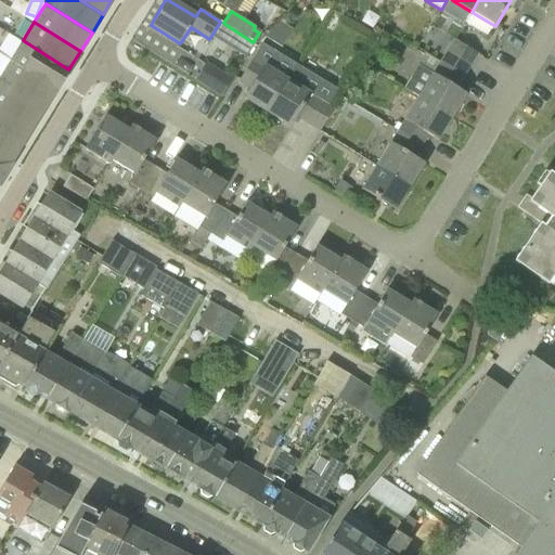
[(57,91),(72,71),(68,69),(23,40),(11,60),(56,90),(57,91)]
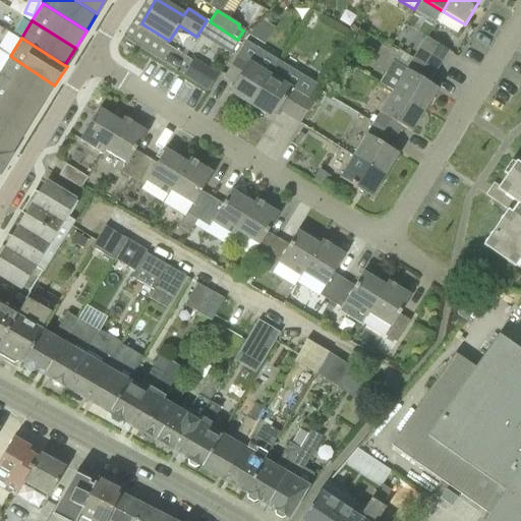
[(419,48),(442,62),(448,52),(442,48),(426,38),(425,38),(419,48)]
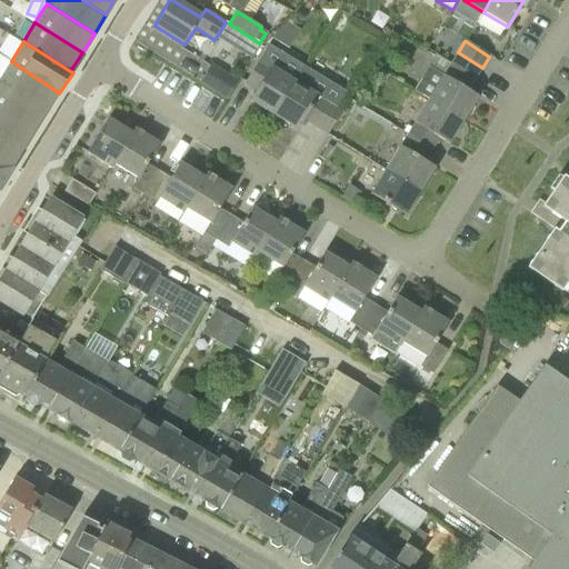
[(480,72),(482,68),(458,52),(451,65),(476,79),(480,72)]
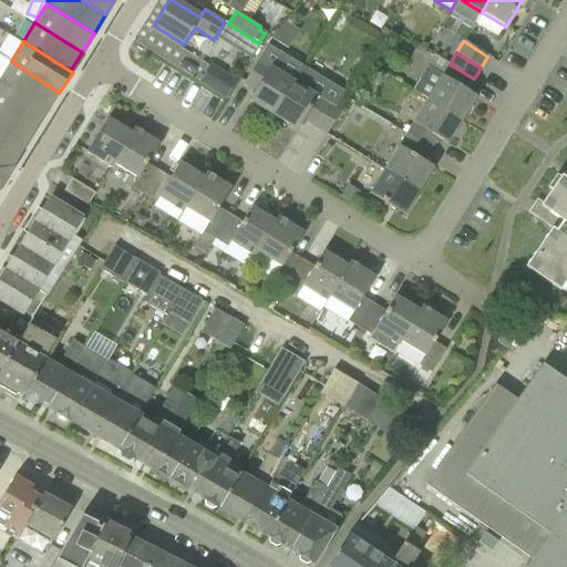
[(0,81),(47,110),(58,92),(11,61),(0,79),(0,81)]
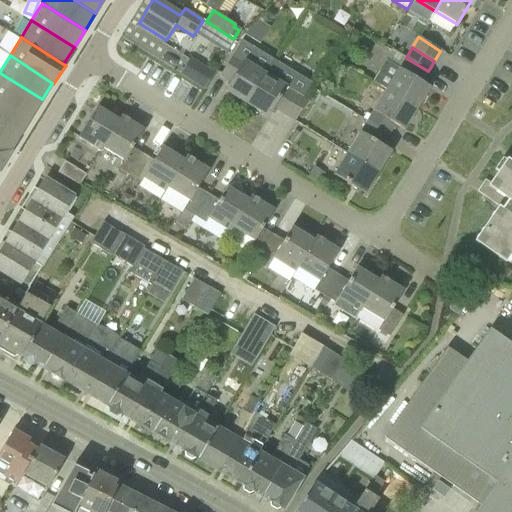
[(215,73),(191,58),(181,75),(205,90),(215,73)]
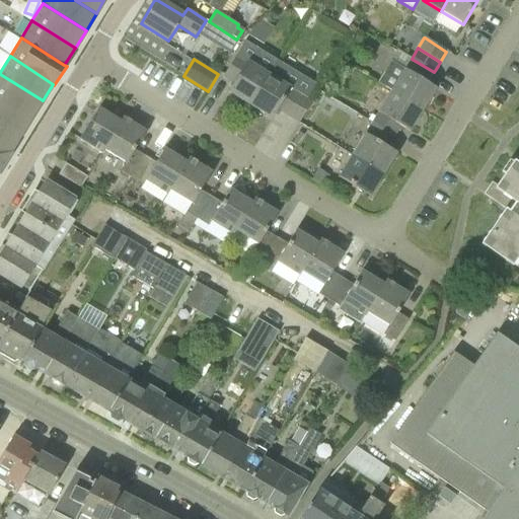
[(428,82),(434,72),(412,59),(397,80),(384,72),(377,83),(392,91),(423,110),(437,88),(428,82)]
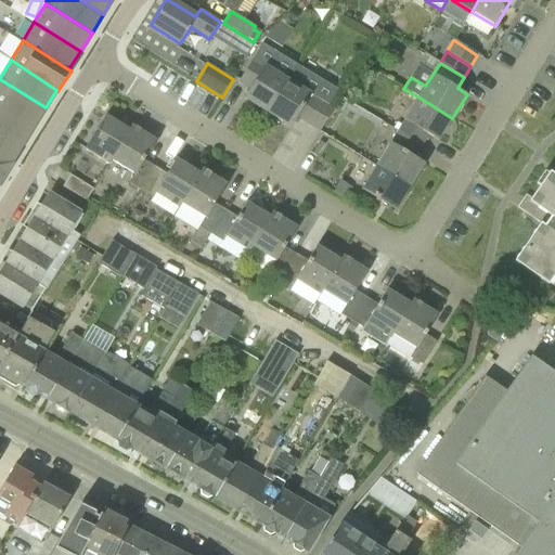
[(288,79),(265,65),(257,78),(245,71),(239,81),(249,89),(244,99),(268,114),(288,79)]
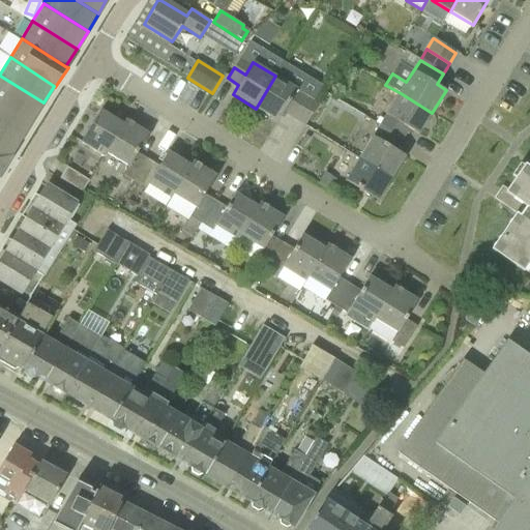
[(0,100),(32,120),(43,102),(0,76),(0,100)]
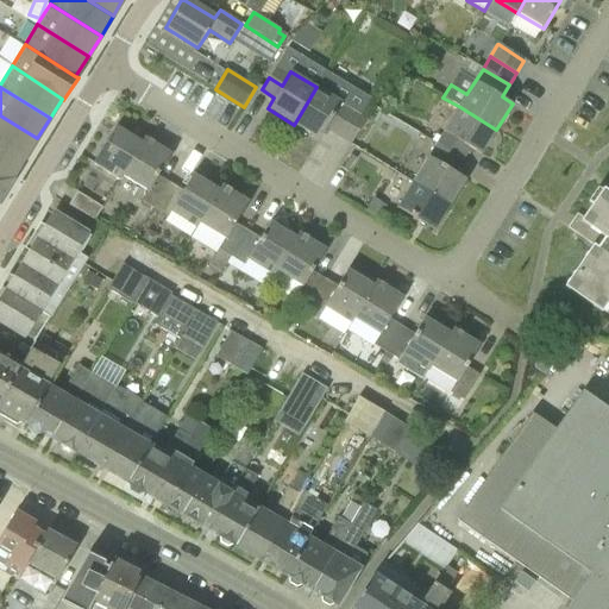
[(325,129),(338,137),(355,110),(341,102),(316,87),(294,125),(318,139),(325,129)]
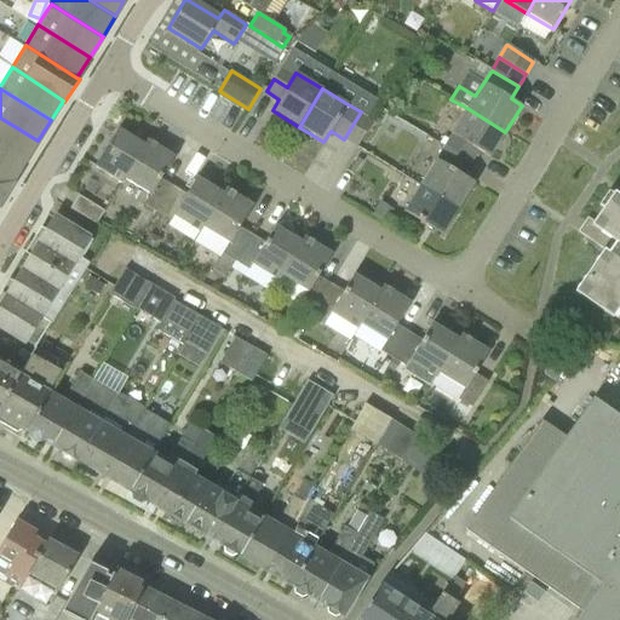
[(491,158),(505,132),(469,109),(445,148),(471,165),(480,150),(491,158)]
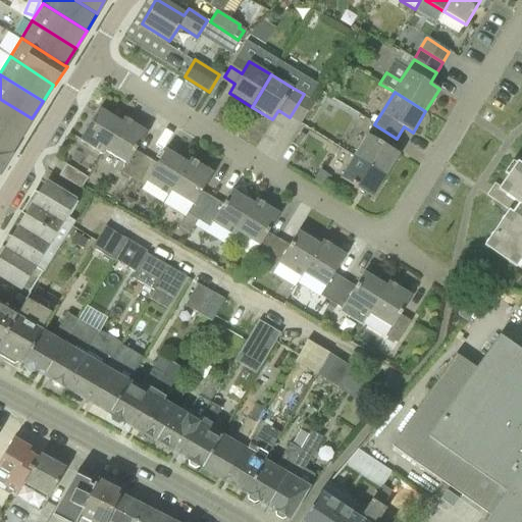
[(315,101),(304,94),(290,117),(301,123),(315,101)]
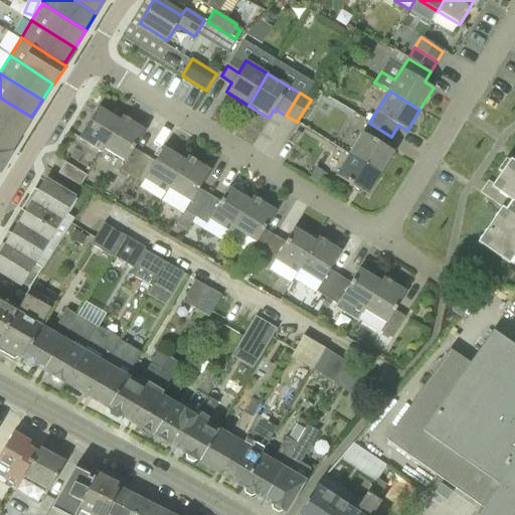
[(0,121),(21,134),(31,117),(0,98),(0,121)]
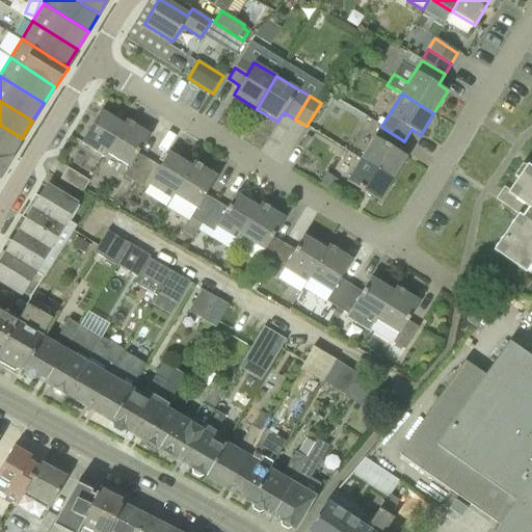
[(123,126),(100,111),(80,143),(104,158),(106,154),(107,154),(127,123),(126,122),(123,126)]
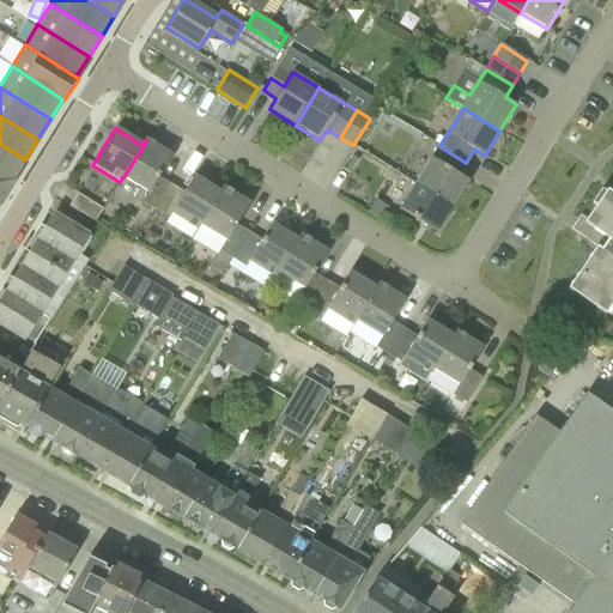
[(156,211),(171,186),(158,177),(171,157),(146,141),(123,177),(149,193),(143,202),(156,211)]
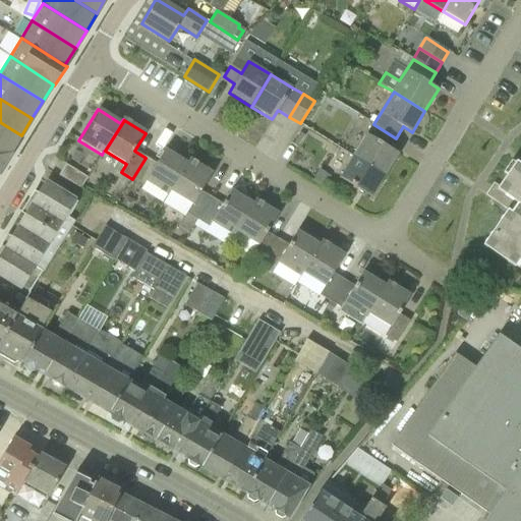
[(0,147),(10,154),(21,135),(0,122),(0,147)]
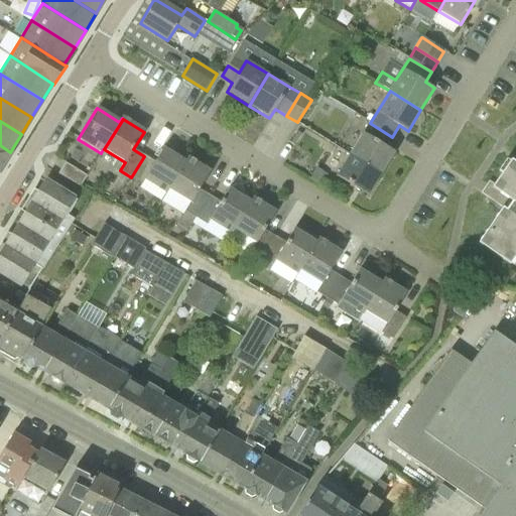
[(381,174),(395,152),(386,146),(392,137),(370,123),(350,155),(381,174)]
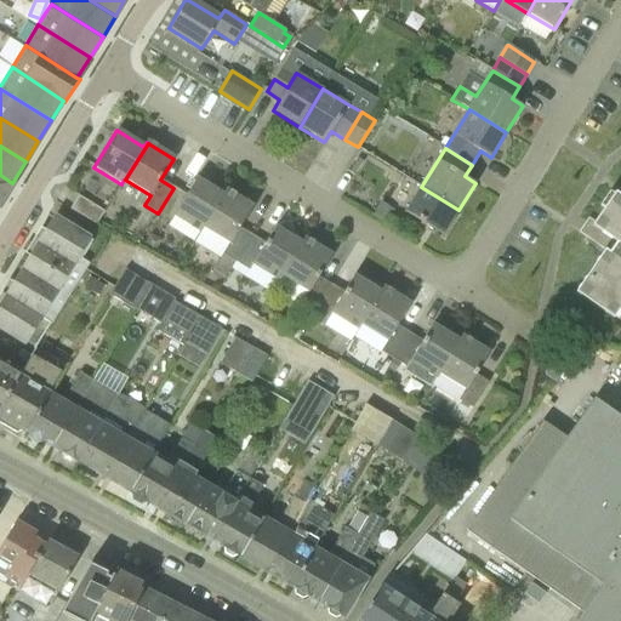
[(13,183),(12,183),(0,175),(0,204),(13,183)]
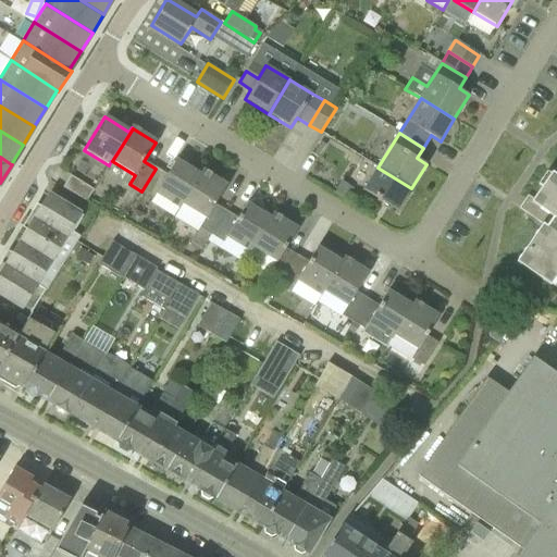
[(199,174),(175,160),(166,174),(156,169),(141,192),(152,199),(156,195),(178,209),(182,205),(183,205),(203,171),(202,170),(199,174)]
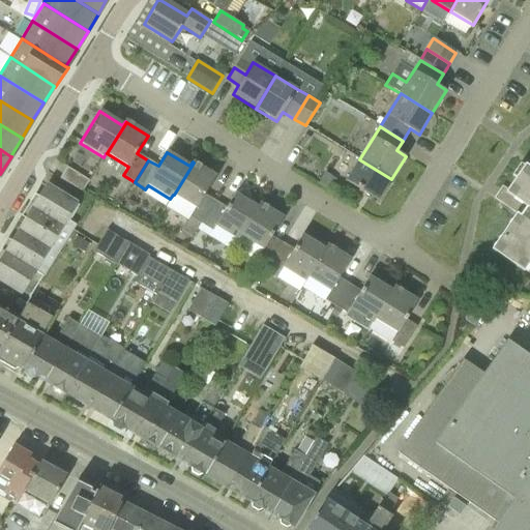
[(378,201),(391,179),(359,159),(347,180),(378,201)]
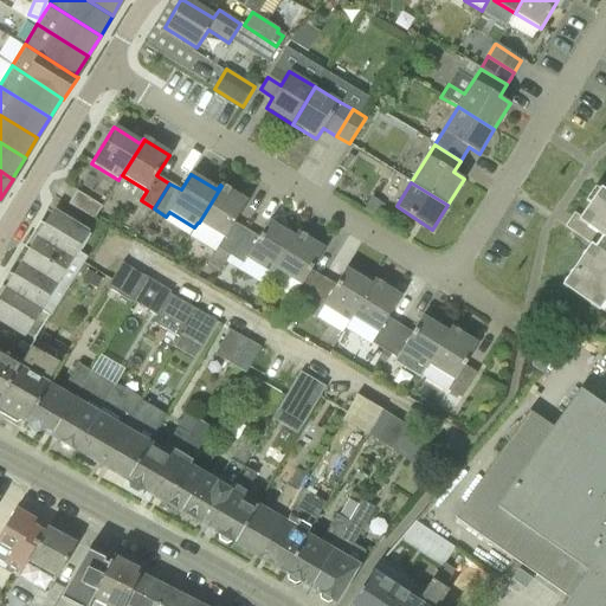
[(231,257),(247,231),(233,223),(246,200),(221,186),(199,223),(224,238),(210,260),(223,268),(229,256),(231,257)]
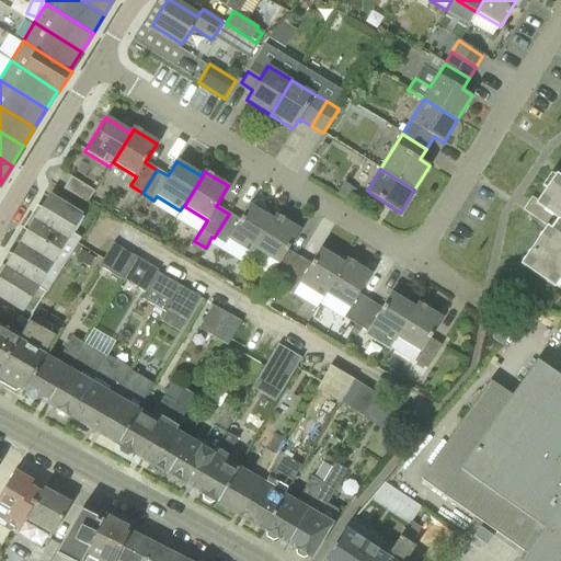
[(560,178),(554,174),(534,205),(559,221),(556,226),(553,231),(546,226),(521,265),(551,287),(560,273),(560,178)]
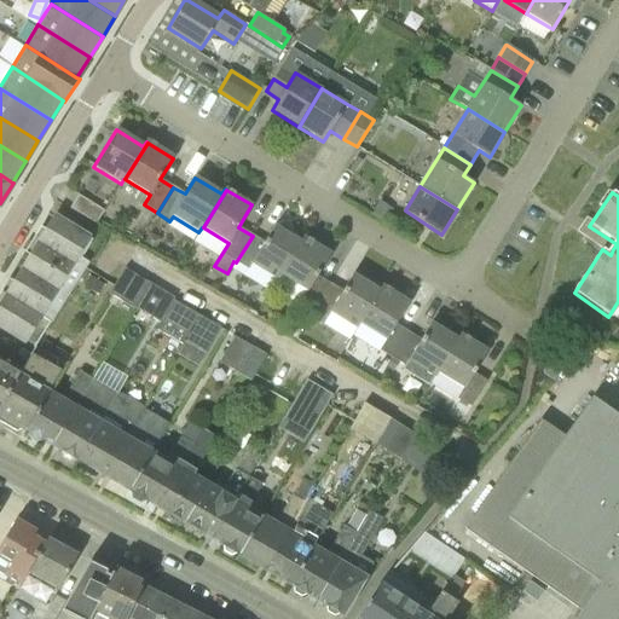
[(96,224),(104,210),(79,195),(70,209),(96,224)]
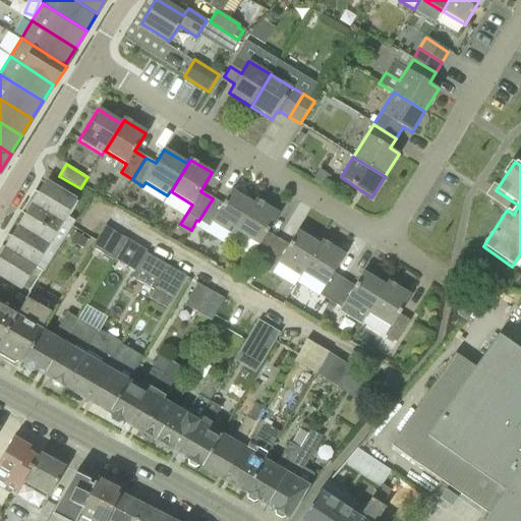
[(43,272),(62,242),(75,221),(68,217),(77,201),(42,180),(0,246),(0,285),(17,296),(35,268),(43,272)]
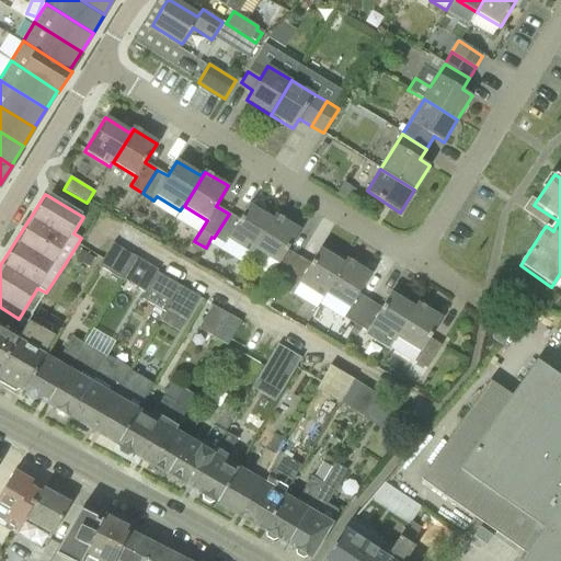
[(272,219),(249,205),(239,220),(229,214),(214,238),(212,243),(221,250),(227,240),(252,255),(254,250),(255,251),(276,216),(275,215),(272,219)]
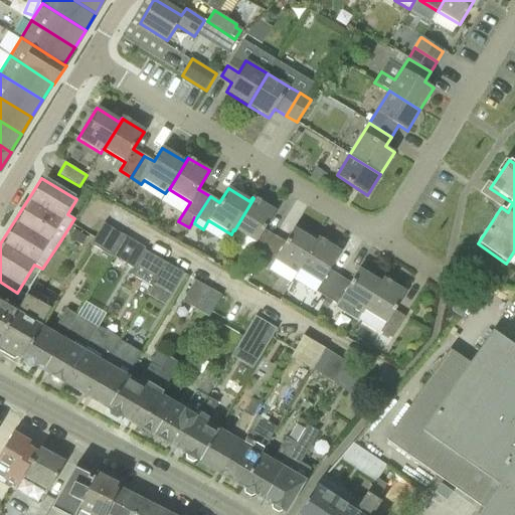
[(262,259),(276,236),(265,229),(275,211),(253,198),(234,230),(254,242),(250,250),(262,259)]
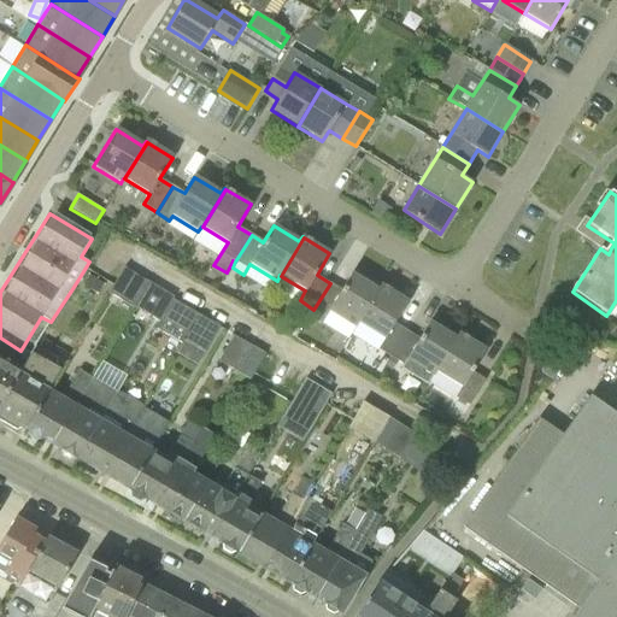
[(136,304),(150,282),(121,266),(105,292),(122,301),(124,297),(136,304)]
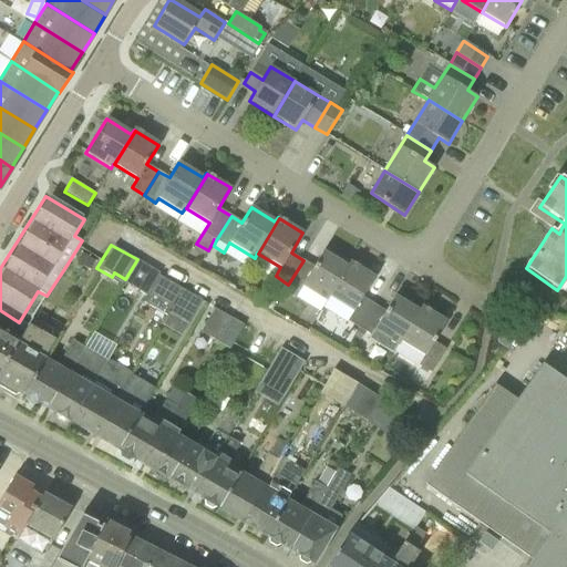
[(327,302),(329,298),(341,277),(351,261),(350,261),(348,266),(323,251),(313,267),(303,260),(288,285),(286,289),(296,296),(301,287),(327,302)]
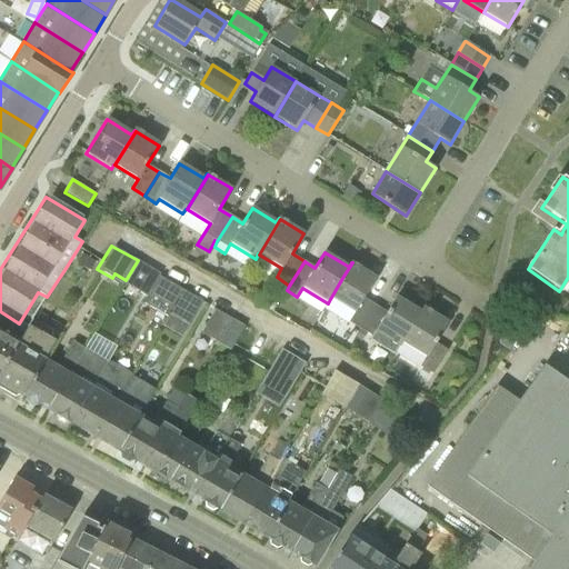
[(88,270),(93,261),(81,253),(76,262),(88,270)]
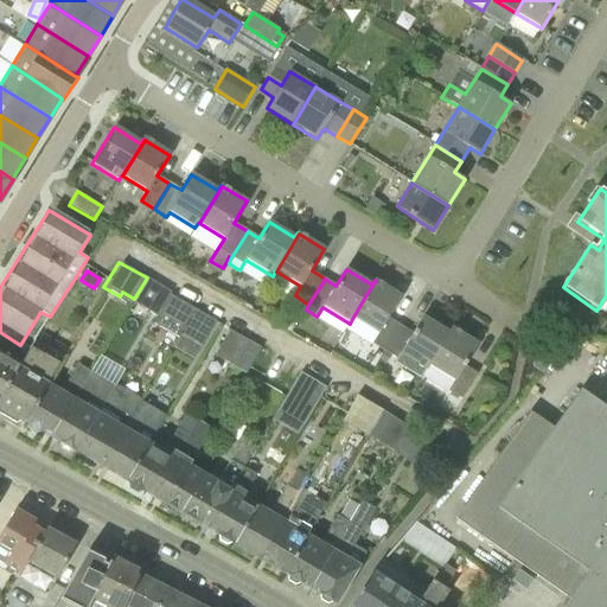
[(153,325),(170,295),(167,294),(168,292),(147,278),(134,299),(133,302),(154,317),(151,324),(153,325)]
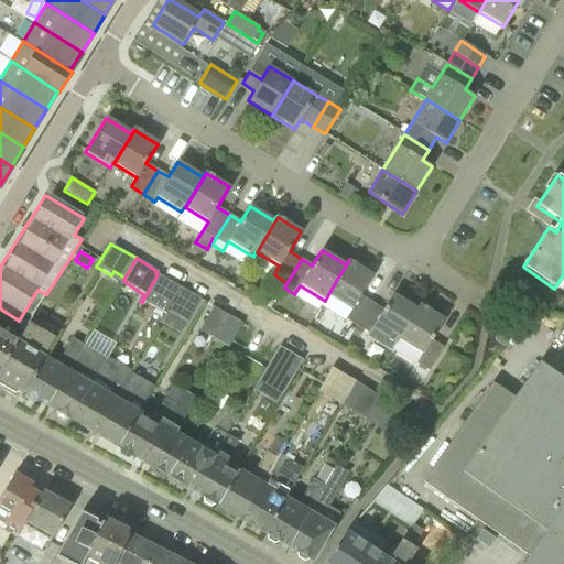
[(358,327),(372,303),(361,295),(373,274),(349,260),(339,275),(327,296),(350,311),(345,320),(358,327)]
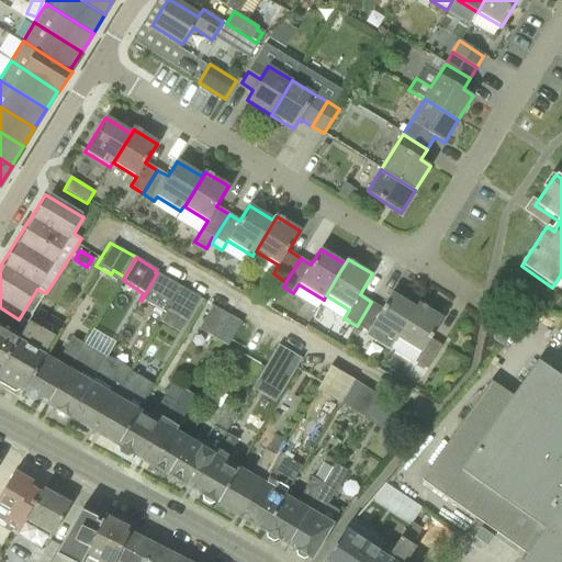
[(165,308),(168,311),(181,288),(157,273),(142,301),(163,312),(165,308)]
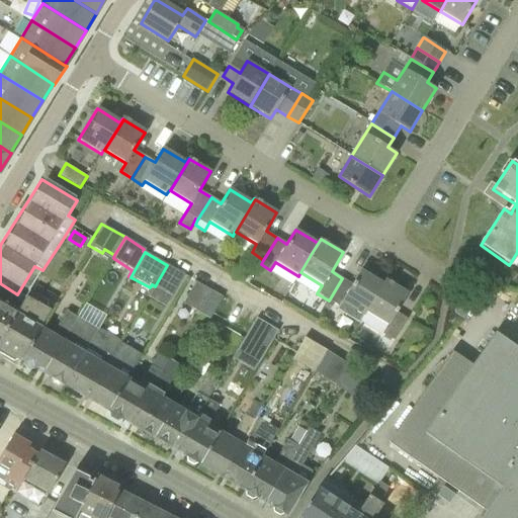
[(171,295),(184,274),(167,265),(155,286),(171,295)]
